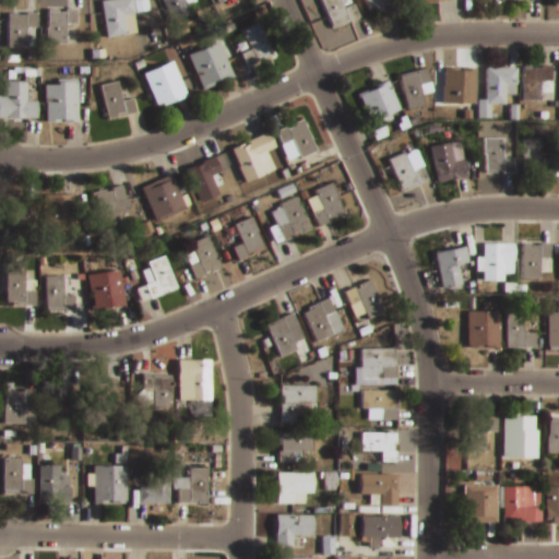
[(132,0),(134,12),(123,13),(126,34),(106,36),(100,0),(132,0)]
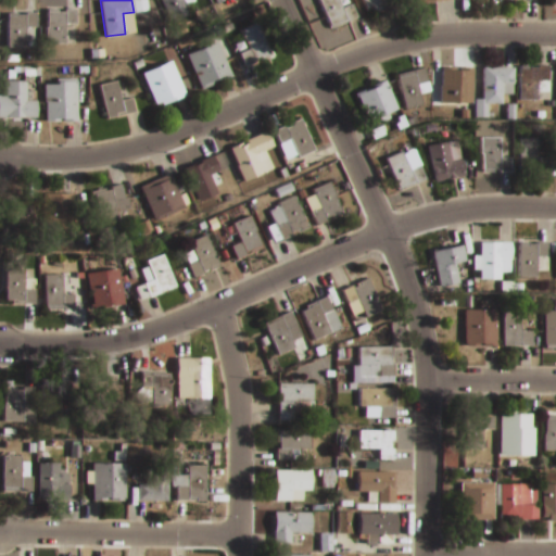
[(184,0),(189,12),(171,21),(161,0),(184,0)]
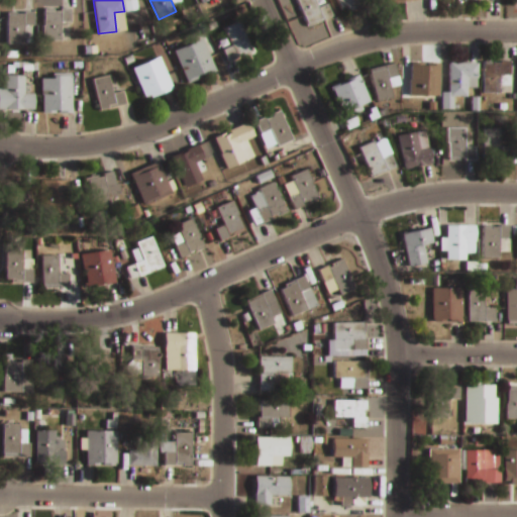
[(315,0),(318,6),(327,3),(332,14),(308,24),(297,0),(315,0)]
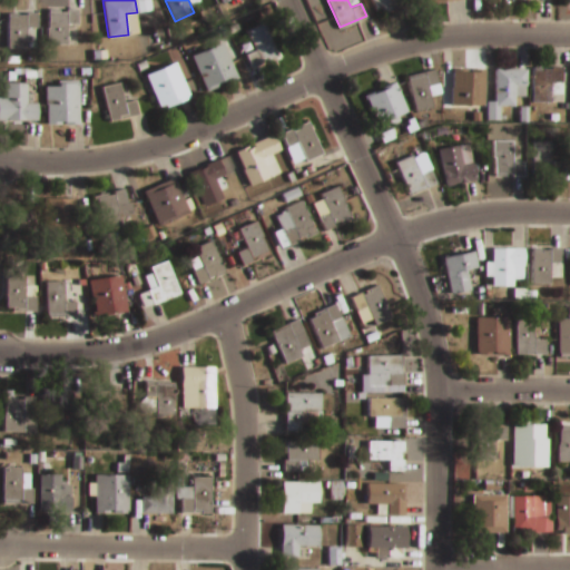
[(405,0),(406,1),(384,11),(383,8),(377,10),(373,0),(405,0)]
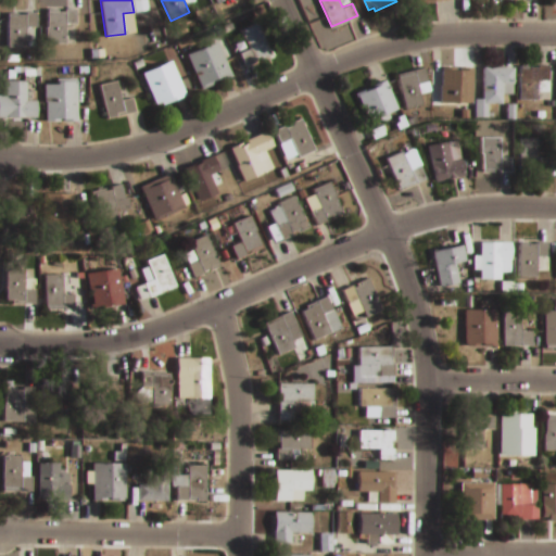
[(45,27),(47,27),(47,9),(58,9),(58,11),(65,11),(65,8),(76,8),(76,23),(65,23),(65,42),(45,42),(45,27)]
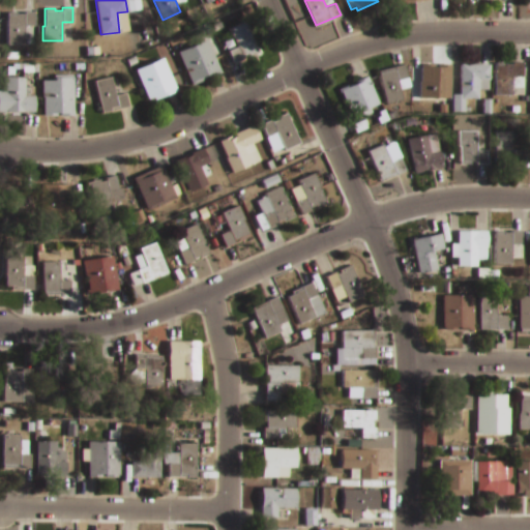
[(6,11),(17,11),(17,12),(24,12),(24,10),(34,10),(34,25),(24,25),(24,43),(6,43),(6,11)]
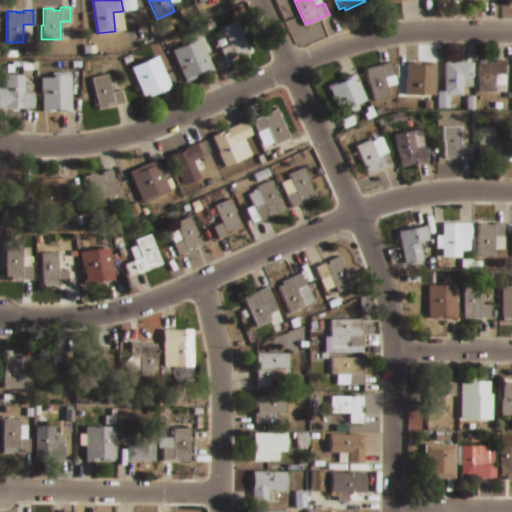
[(229,44),(222,27),(238,20),(244,34),(243,34),(250,49),(226,60),(220,48),(229,44)]
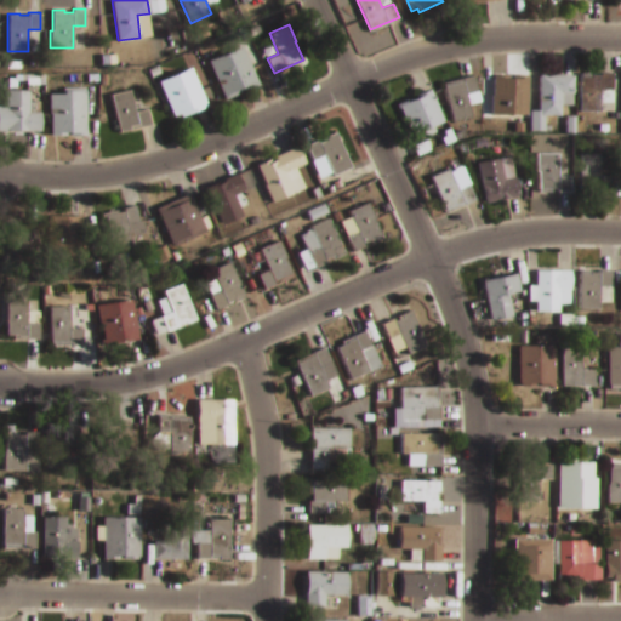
[(231,52),(239,73),(251,68),(257,83),(246,87),(245,85),(227,93),(220,77),(217,78),(211,61),(231,52)]
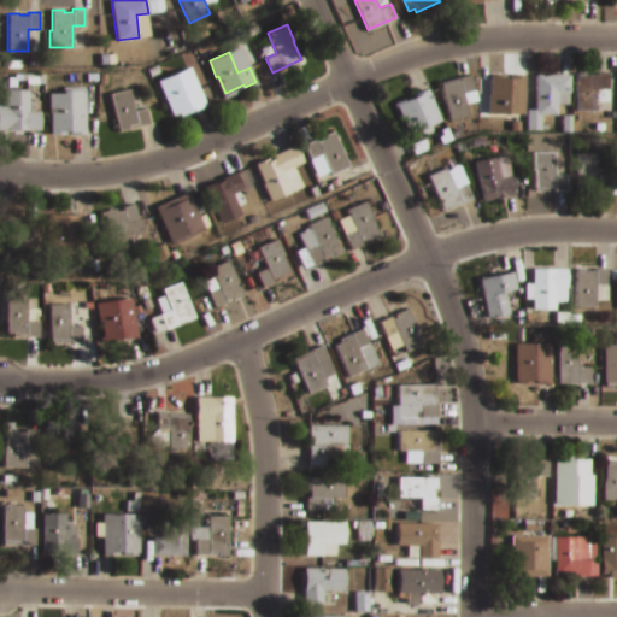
[(577,71),(588,71),(588,75),(597,75),(597,71),(610,71),(610,87),(597,87),(597,110),(577,110),(577,71)]
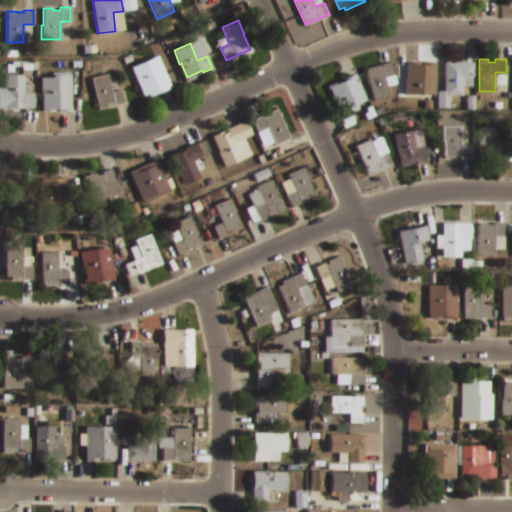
[(148,61),(155,77),(165,73),(170,86),(151,94),(149,91),(144,93),(133,67),(148,61)]
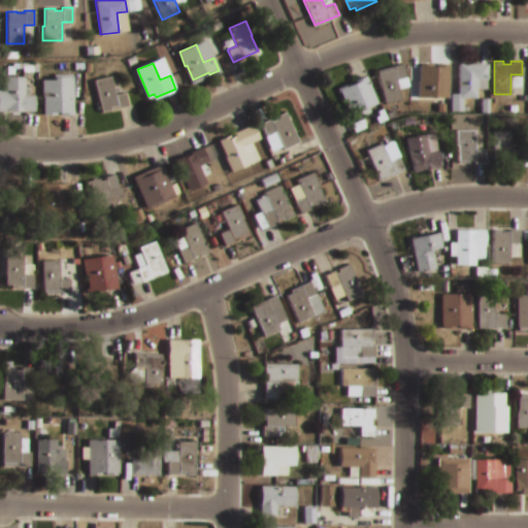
[(418,79),(420,79),(420,63),(449,63),(449,96),(418,96),(418,79)]
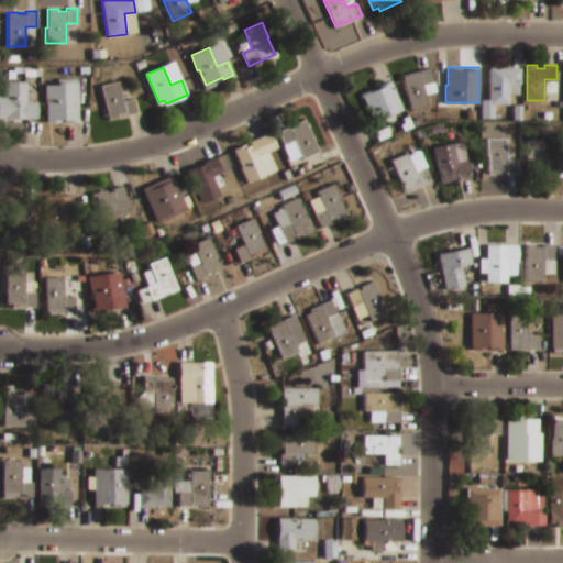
[(489,67),(520,67),(520,95),(509,95),(509,103),(489,105),(489,67)]
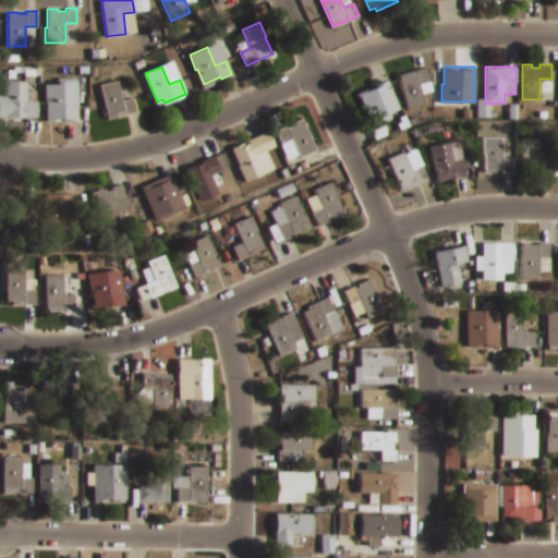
[(426,68),(429,81),(419,84),(423,102),(405,107),(398,74),(426,68)]
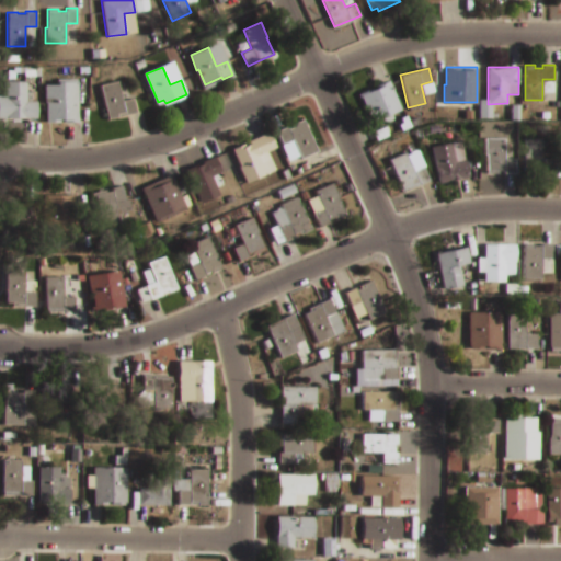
[(44,83),(56,83),(56,80),(77,80),(77,121),(63,122),(63,118),(46,118),(46,102),(44,102),(44,83)]
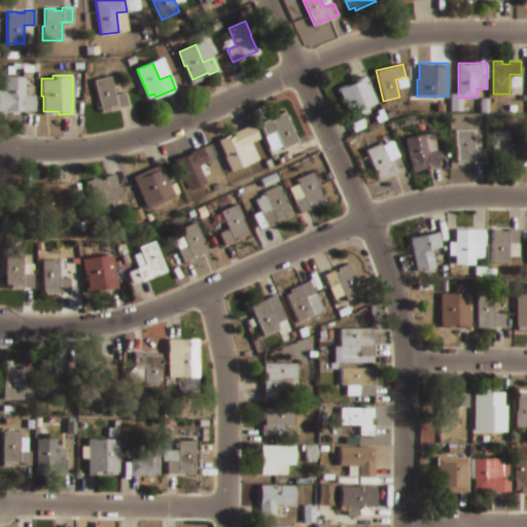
[(110,75),(115,95),(125,92),(128,105),(102,111),(94,79),(110,75)]
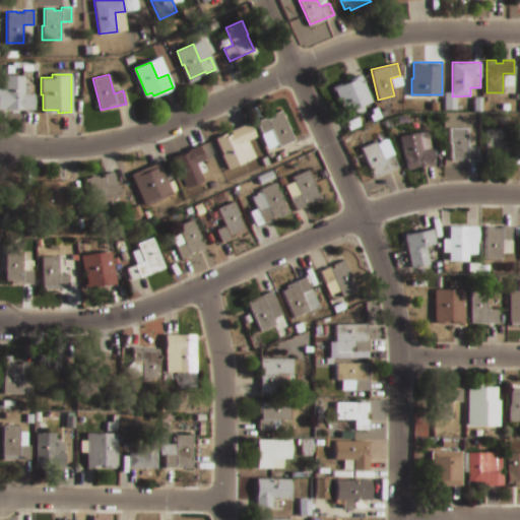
[(361,74),(373,101),(345,113),(333,86),(361,74)]
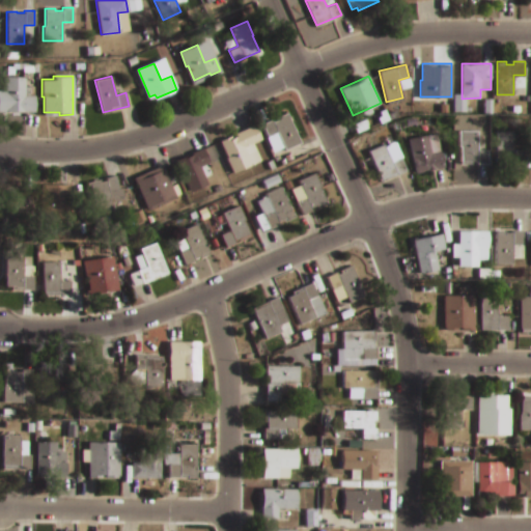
[(5,77),(24,77),(24,95),(34,95),(34,111),(5,111),(5,77)]
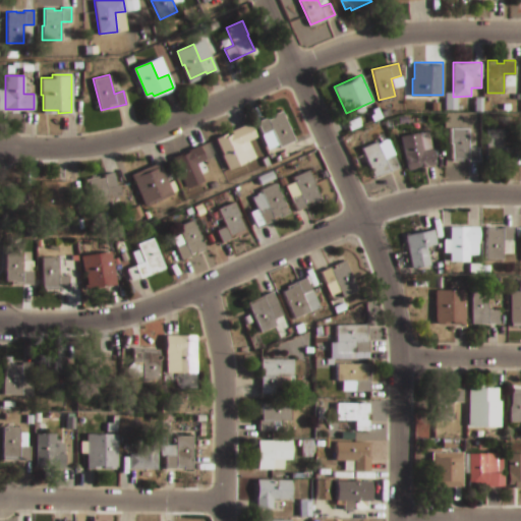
[(282,110),(295,139),(279,147),(272,129),(263,133),(257,121),(282,110)]
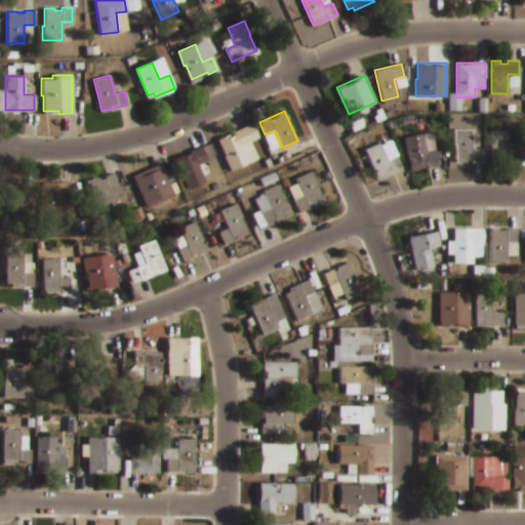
[(243,126),(257,158),(230,170),(223,155),(225,155),(217,138),(243,126)]
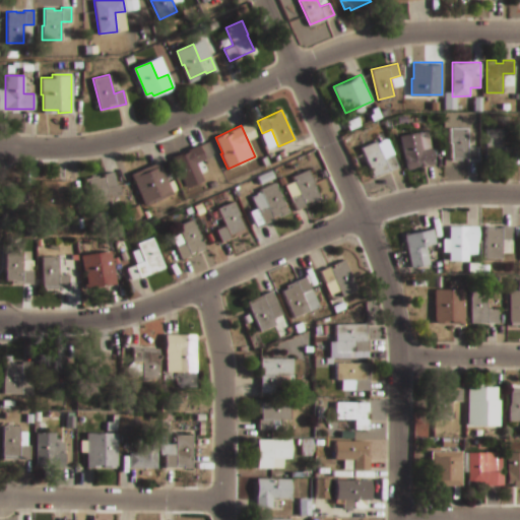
[(450,128),(468,128),(468,146),(478,146),(478,160),(468,160),(468,158),(450,158),(450,128)]
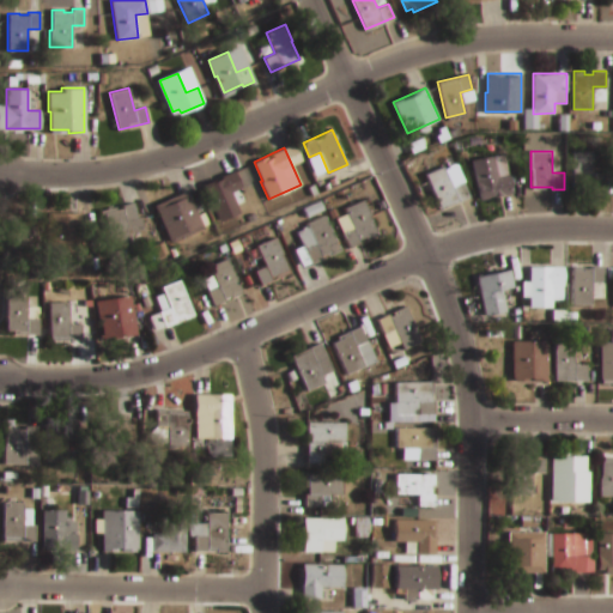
[(574,151),(594,151),(594,174),(605,174),(605,189),(574,189),(574,151)]
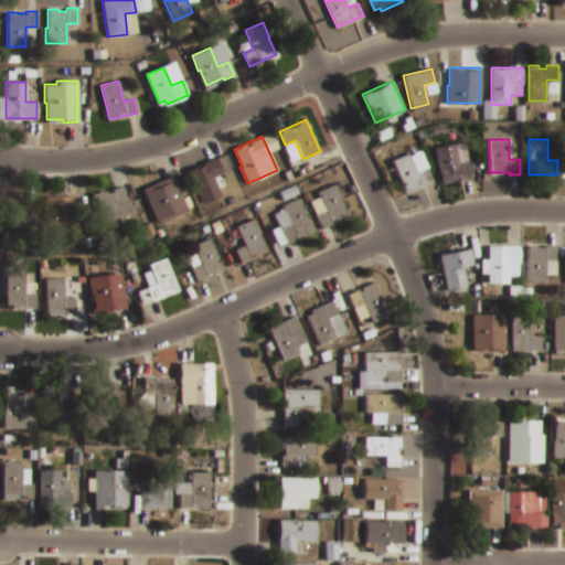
[(465,141),(473,178),(443,184),(435,148),(465,141)]
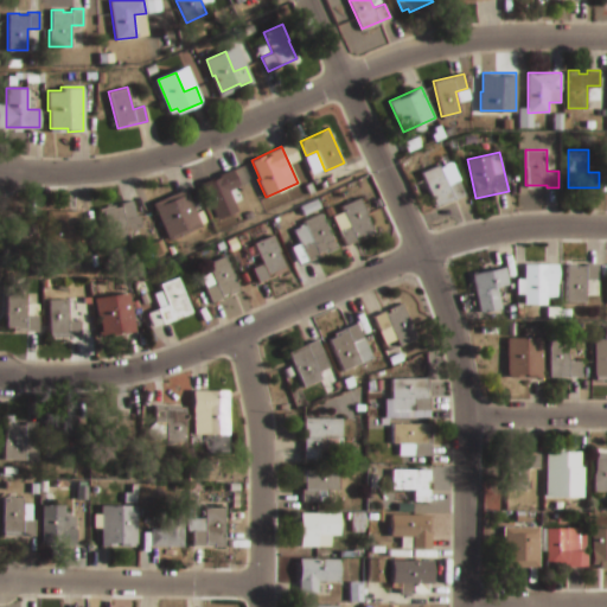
[(440,165),(445,178),(457,173),(465,196),(435,208),(422,172),(440,165)]
